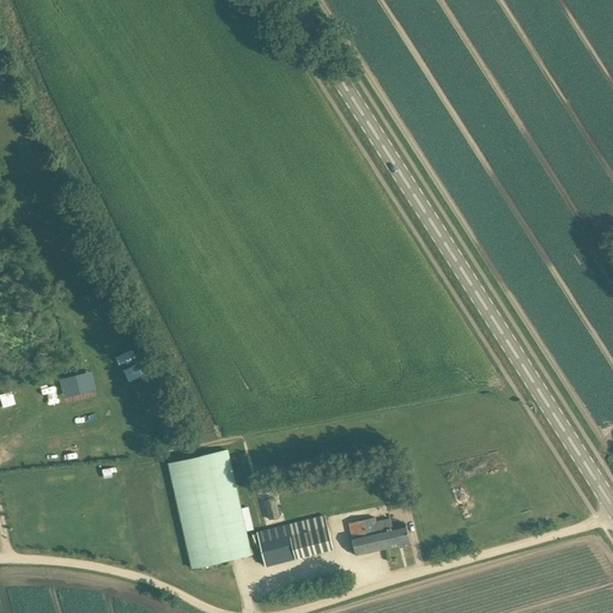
[(134,387),(139,398),(155,392),(150,380),(134,387)]
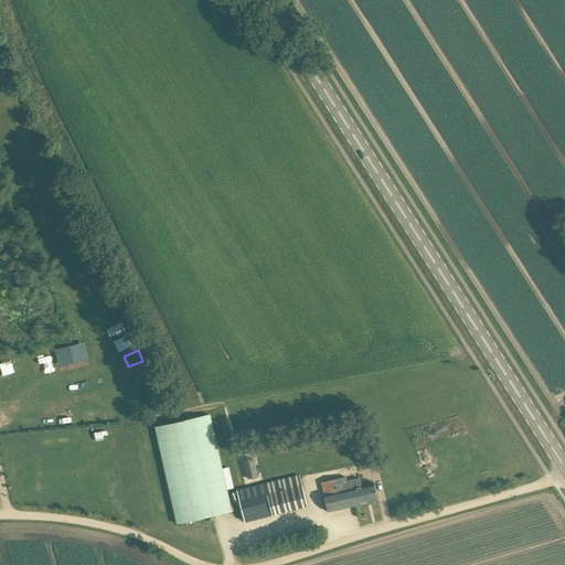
[(62,424),(73,423),(72,412),(62,413),(62,424)]
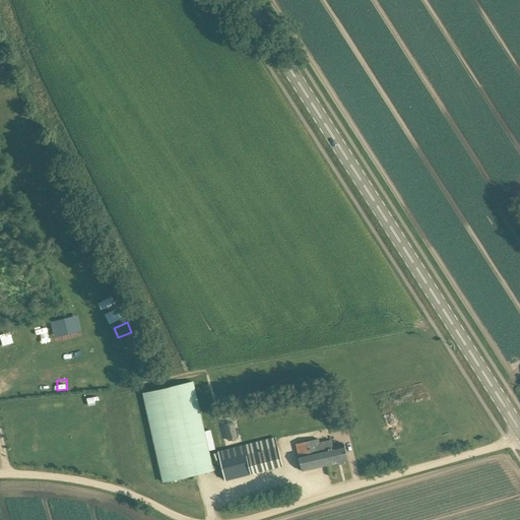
[(161,482),(214,470),(194,381),(141,393),(161,482)]
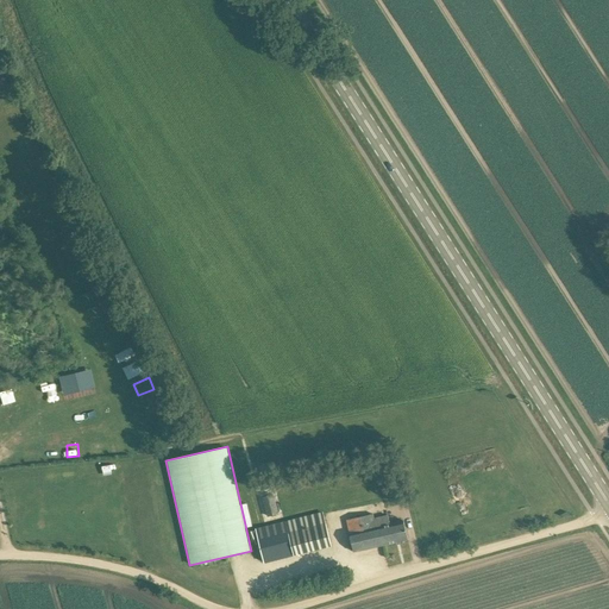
[(46,459),(55,458),(55,449),(45,449),(46,459)]
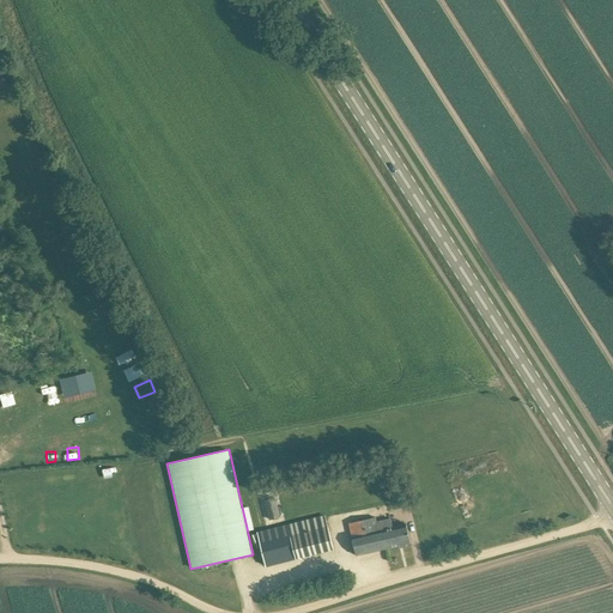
[(263,502),(269,520),(280,517),(275,498),(263,502)]
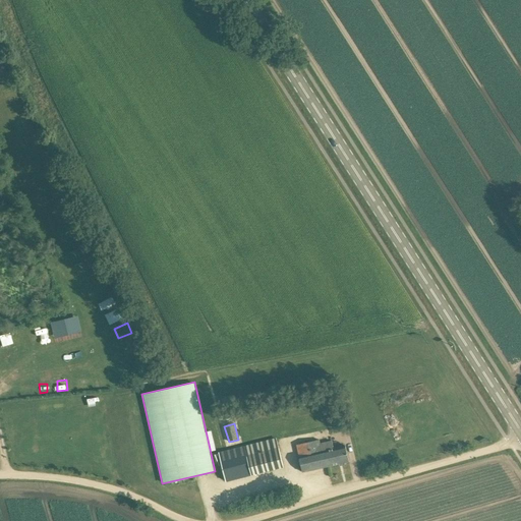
[(226,480),(251,474),(284,466),(276,438),(219,452),(226,480)]
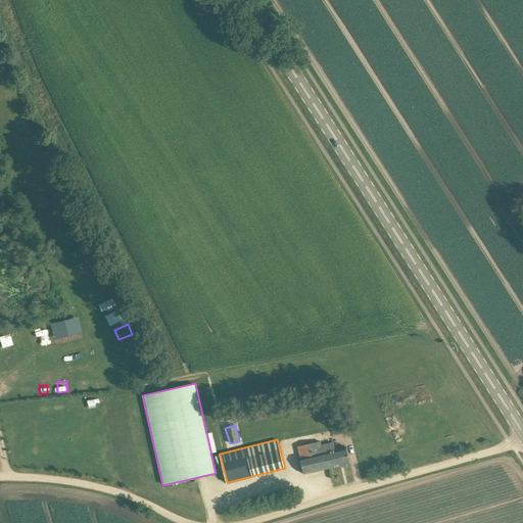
[(347,447),(335,449),(333,442),(321,445),(320,441),(298,446),(304,474),(350,463),(347,447)]
